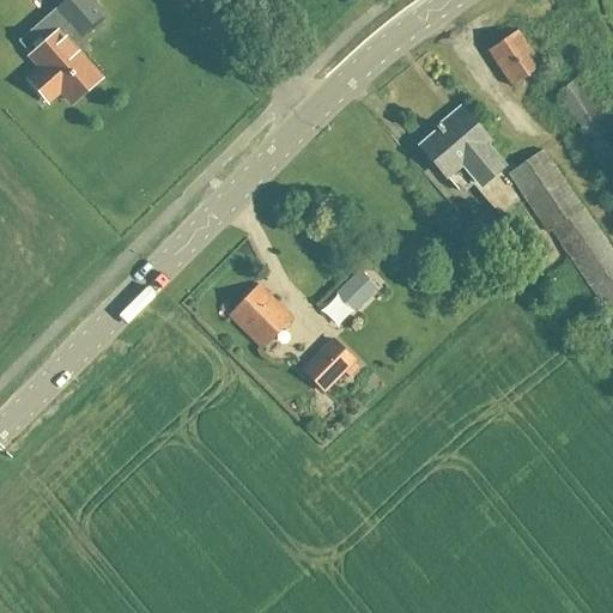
[(87,0),(66,0),(56,10),(70,24),(31,56),(43,70),(38,74),(56,95),(61,90),(72,103),(99,80),(68,44),(79,36),(80,37),(103,17),(87,0)]
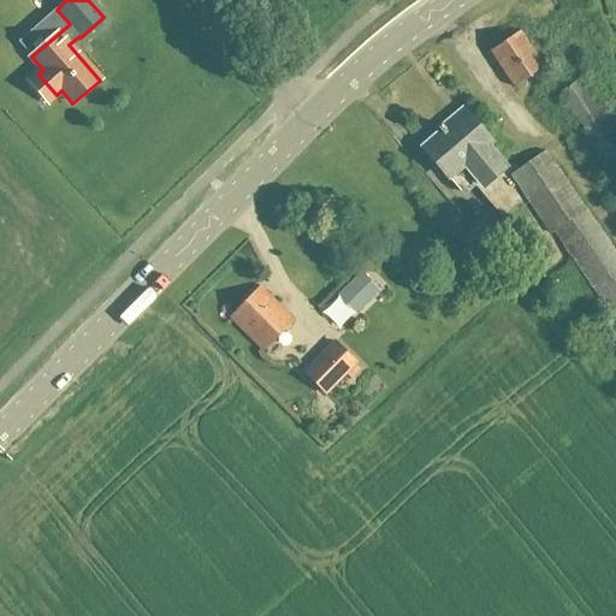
[(514,87),(544,67),(520,31),(490,51),(514,87)]
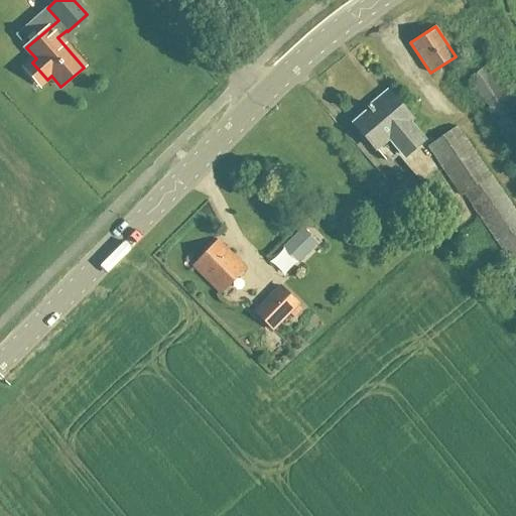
[(515,153),(515,110),(487,66),(468,76),(488,108),(486,110),(515,153)]
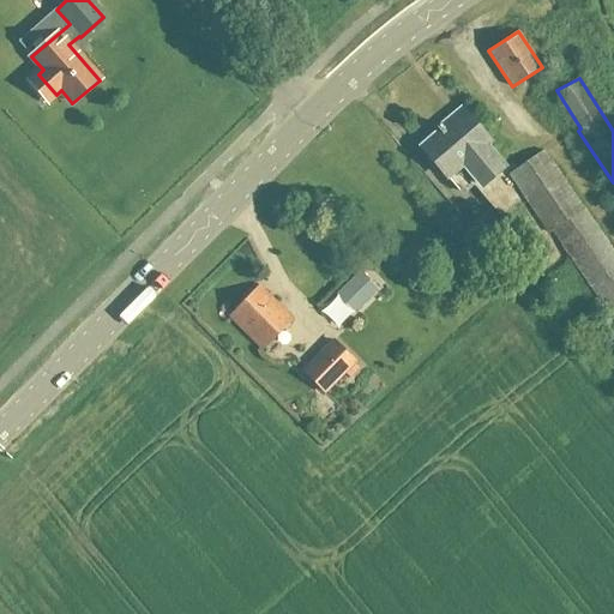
[(482,186),(505,167),(486,145),(491,142),(464,109),(440,130),(441,132),(423,148),(447,176),(463,163),(482,186)]
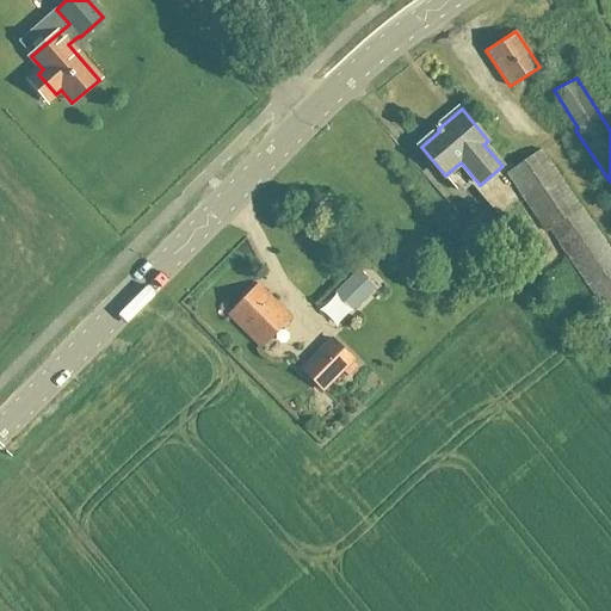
[(610,316),(610,248),(582,207),(581,208),(541,150),(507,173),(548,232),(551,229),(610,316)]
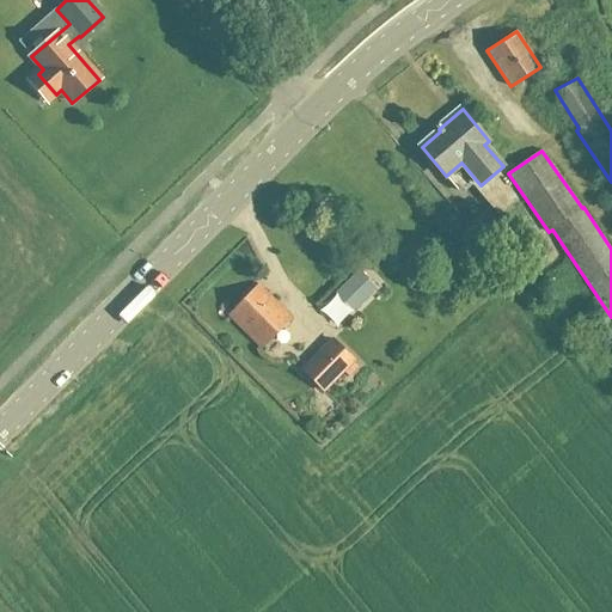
[(354,312),(378,288),(359,269),(335,293),(354,312)]
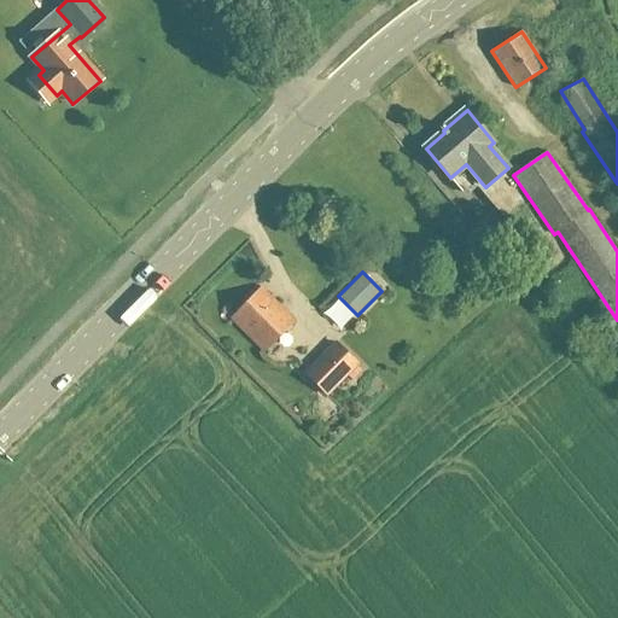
[(266,351),(296,321),(261,287),(231,318),(266,351)]
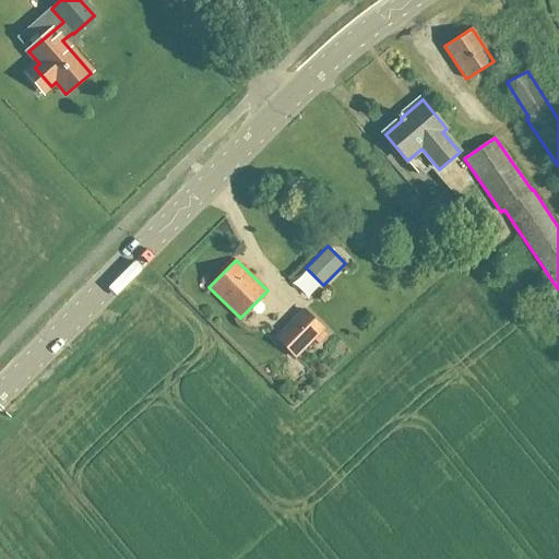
[(305,310),(277,339),(296,357),(323,329),(305,310)]
